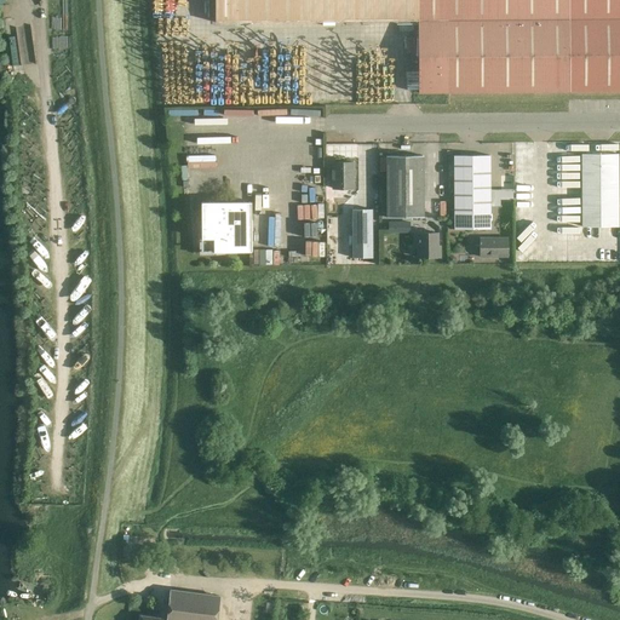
[(419,93),(619,91),(619,0),(214,0),(216,23),(418,21),(419,93)]
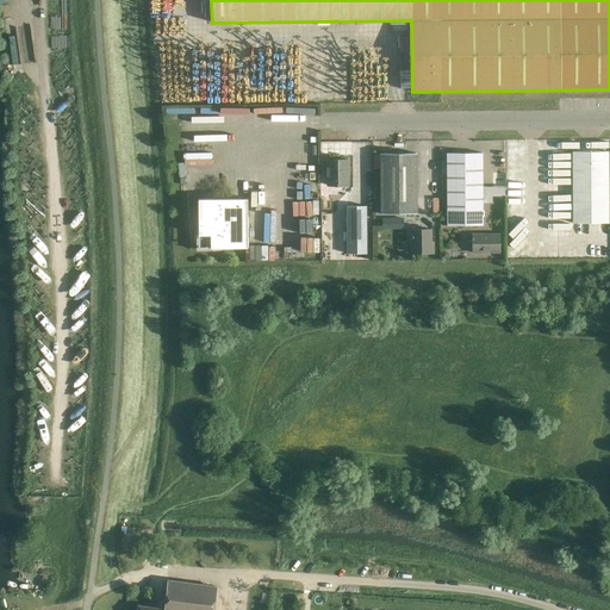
[(609,223),(608,151),(572,151),(572,223),(609,223)]
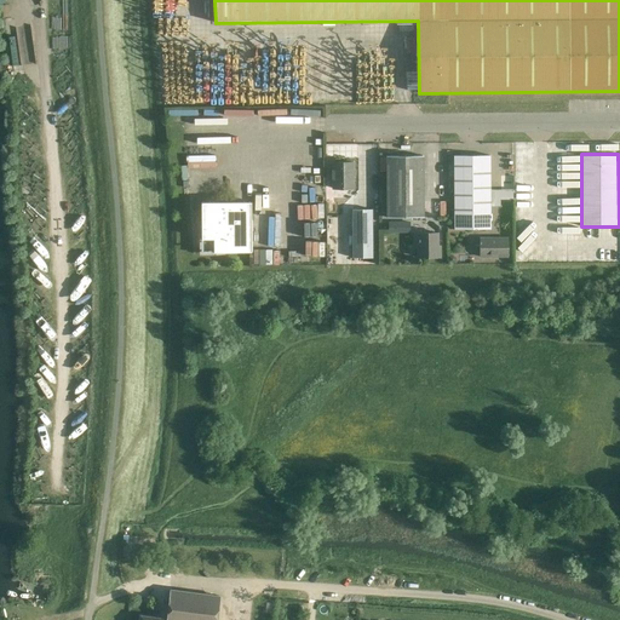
[(491,229),(491,155),(454,156),(454,229),(491,229)]
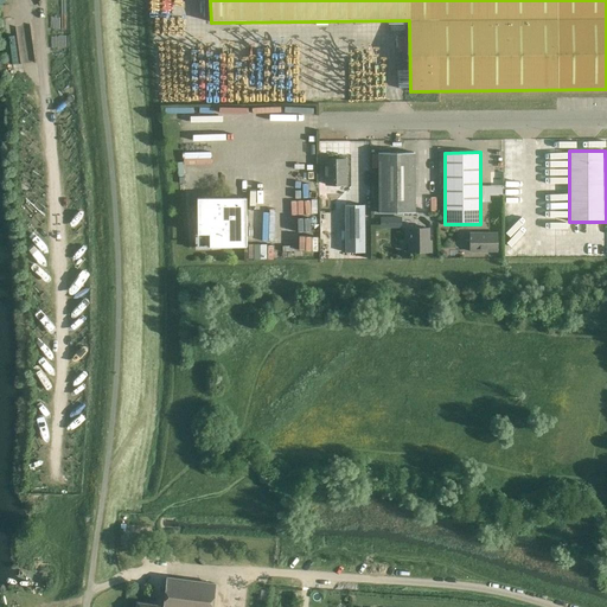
[(378,153),(378,213),(415,212),(414,153),(378,153)]
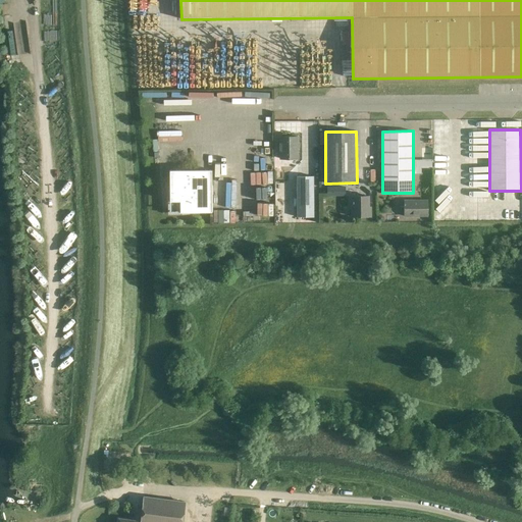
[(280,137),(280,159),(297,159),(297,137),(280,137)]
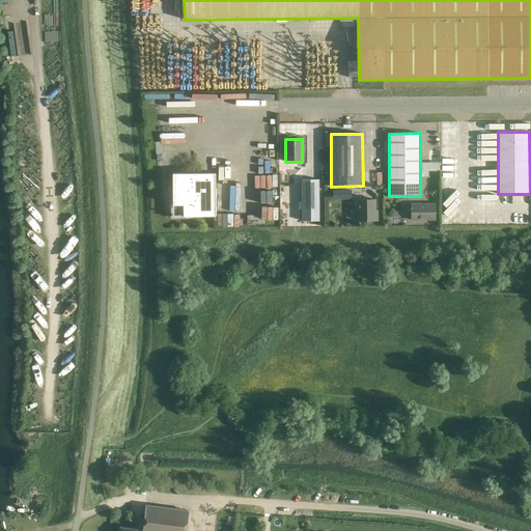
[(172,216),(215,216),(215,173),(172,173),(172,216)]
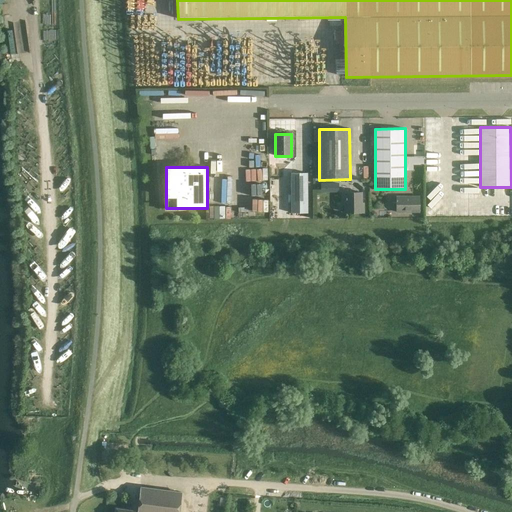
[(291,173),(291,213),(307,213),(307,173),(291,173)]
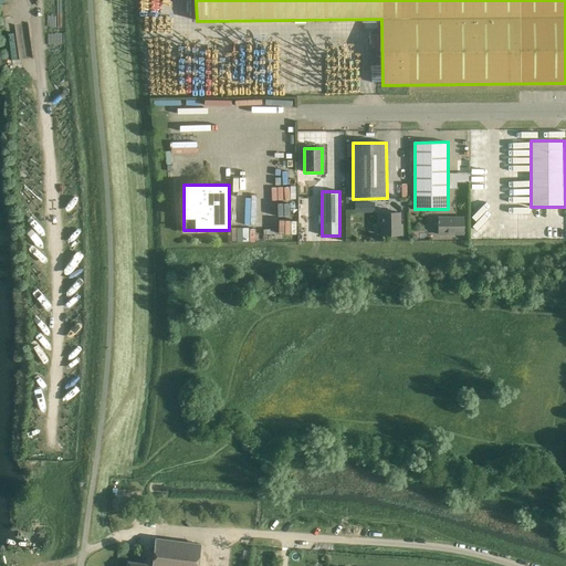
[(399,212),(381,213),(381,236),(401,234),(401,224),(399,224),(399,212)]
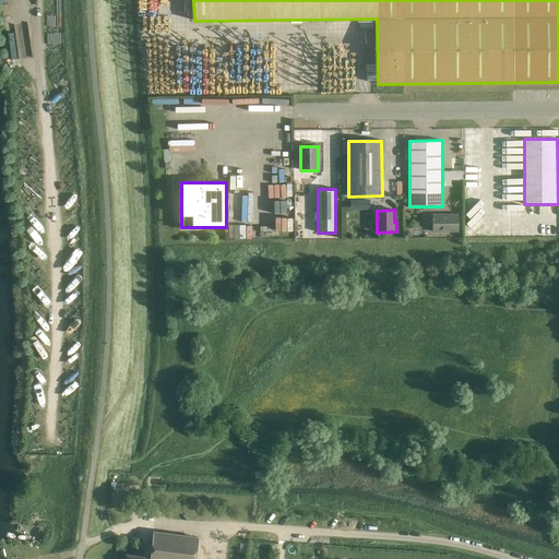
[(432,232),(458,232),(458,215),(432,215),(432,232)]
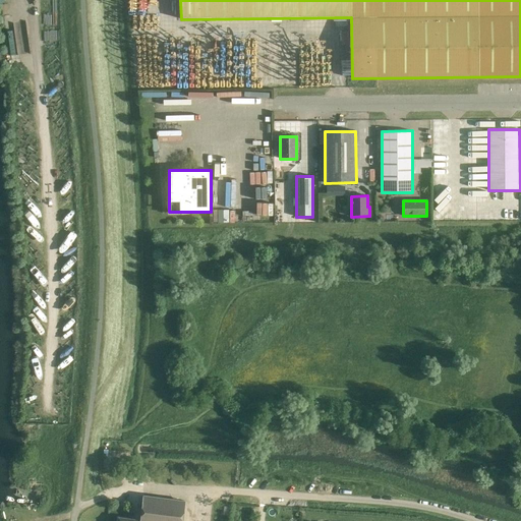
[(118,520),(181,520),(184,501),(143,496),(139,520),(135,520),(136,520),(119,518),(118,520)]
